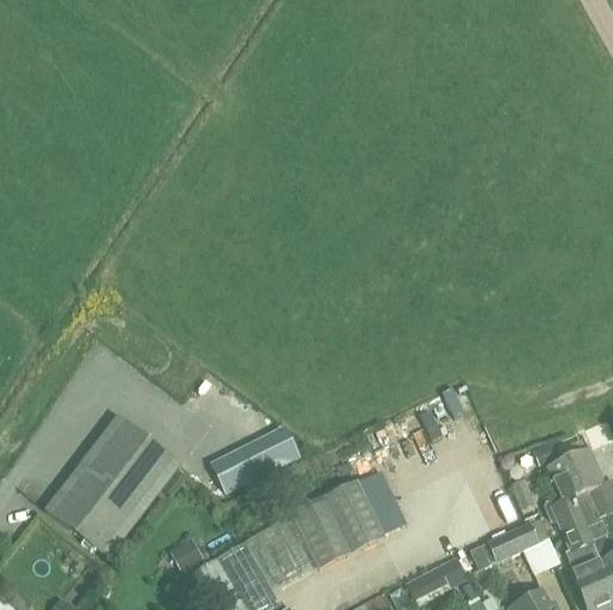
[(114,415),(42,508),(108,557),(179,465),(114,415)]
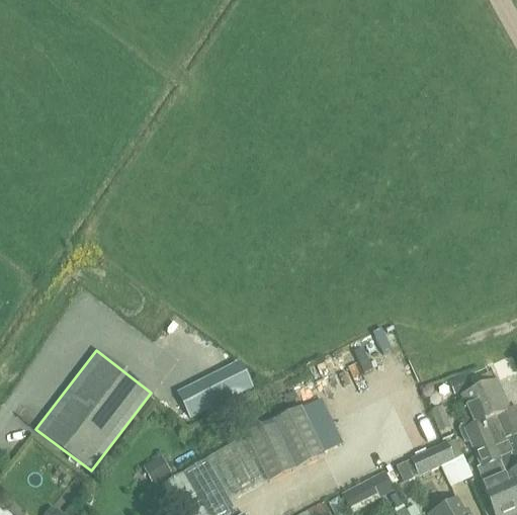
[(444,371),(447,383),(468,377),(464,365),(444,371)]
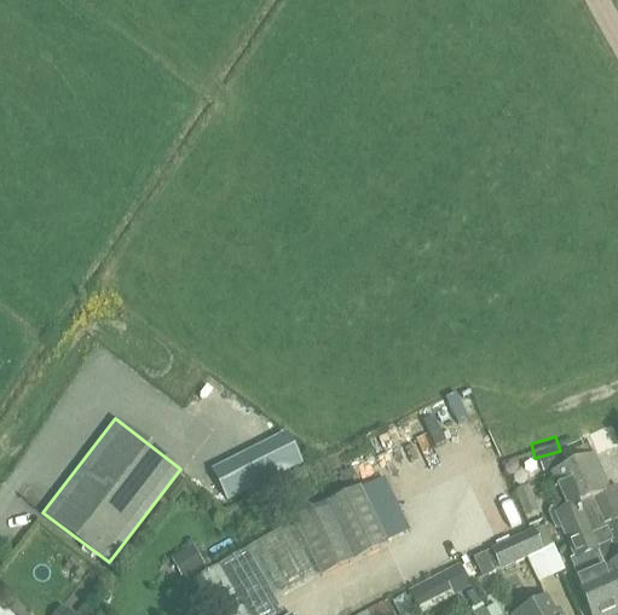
[(594,497),(611,488),(596,453),(554,471),(567,502),(553,506),(552,511),(556,524),(561,527),(565,524),(573,543),(577,541),(582,553),(572,558),(579,578),(577,579),(591,614),(613,614),(617,613),(617,601),(595,547),(612,540),(594,497)]
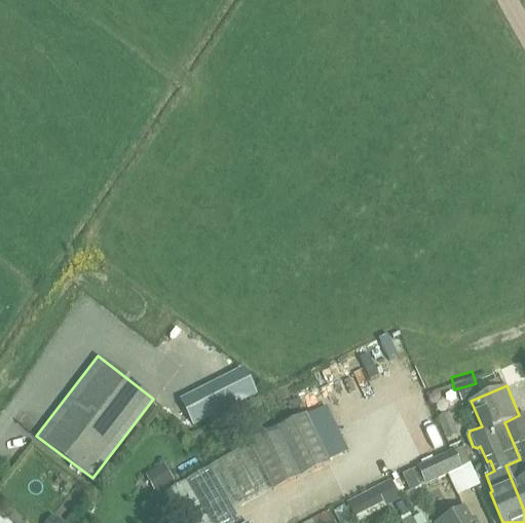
[(446,411),(438,414),(446,436),(455,433),(458,432),(450,409),(446,411)]
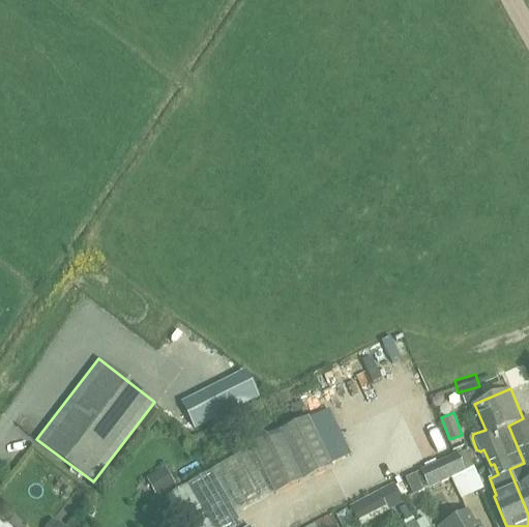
[(253,443),(255,447),(276,492),(332,466),(309,416),(253,443)]
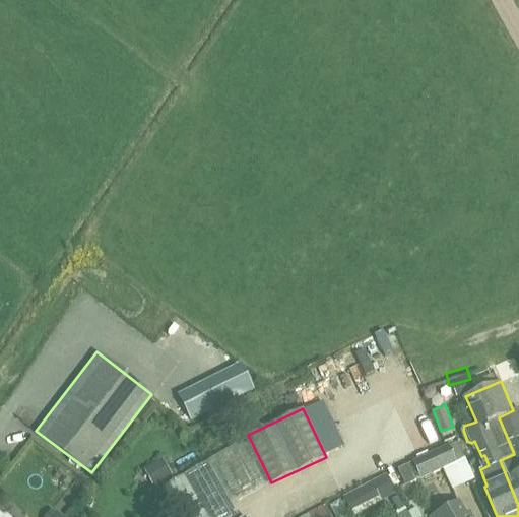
[(518,409),(514,411),(513,410),(499,417),(514,454),(500,460),(518,505),(518,409)]
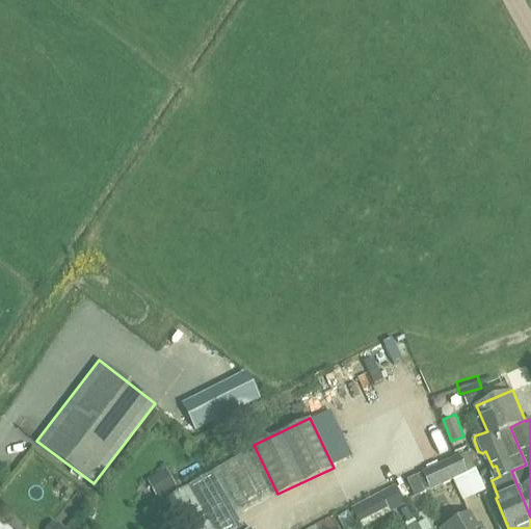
[(212,471),(237,514),(277,494),(256,449),(212,471)]
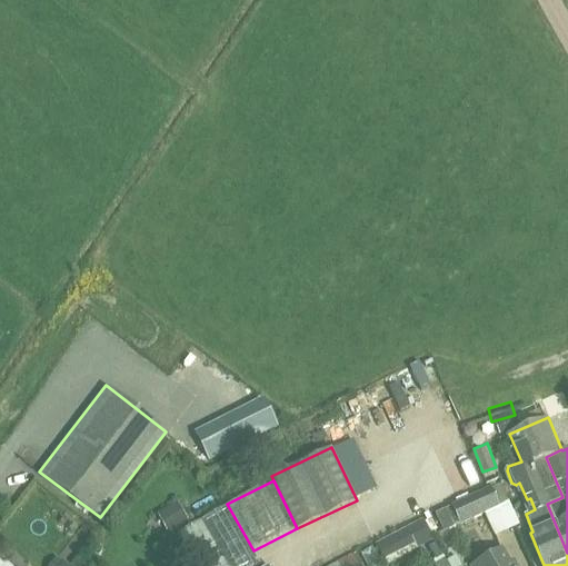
[(444,532),(499,506),(490,488),(436,513),(444,532)]
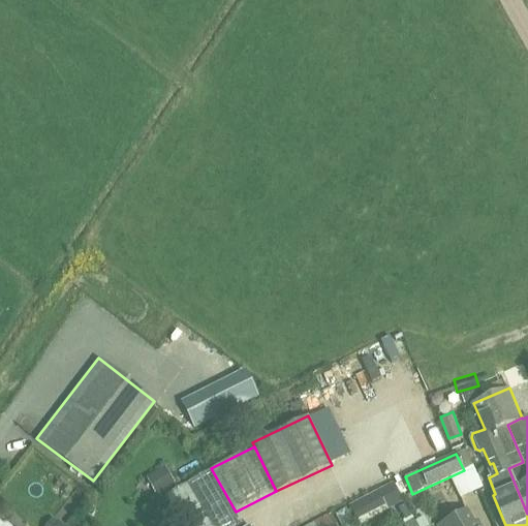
[(146,476),(156,494),(176,484),(165,465),(146,476)]
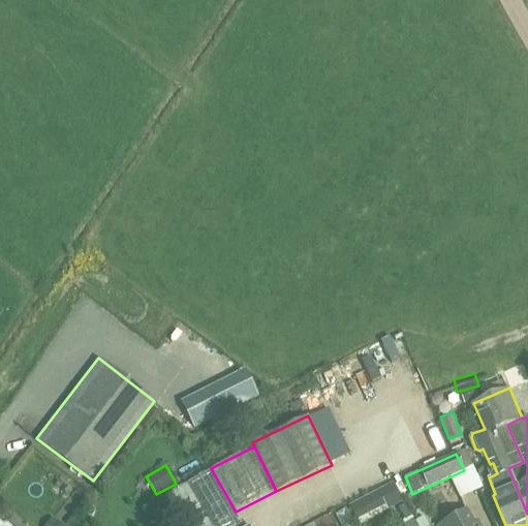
[(236,525),(243,523),(236,512),(211,468),(164,495),(182,525),(236,525)]
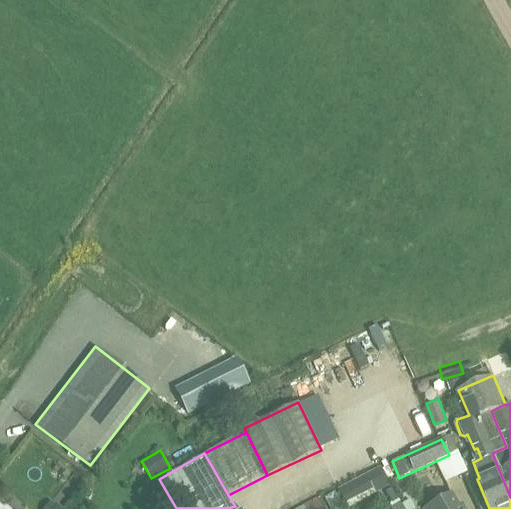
[(366,473),(338,488),(345,500),(373,485),(366,473)]
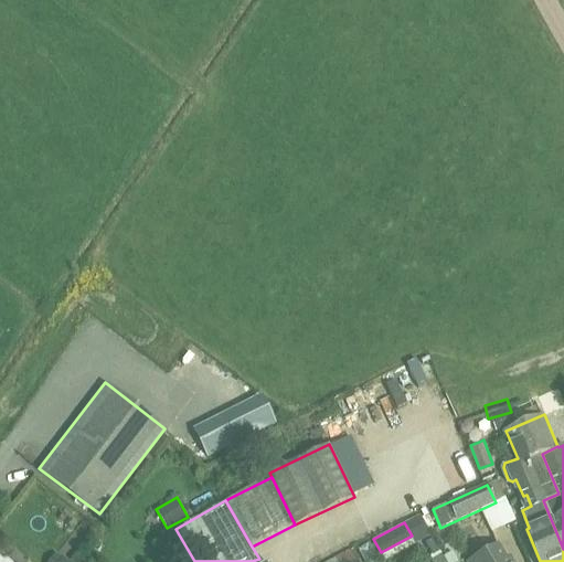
[(508,561),(499,545),(469,561),(508,561)]
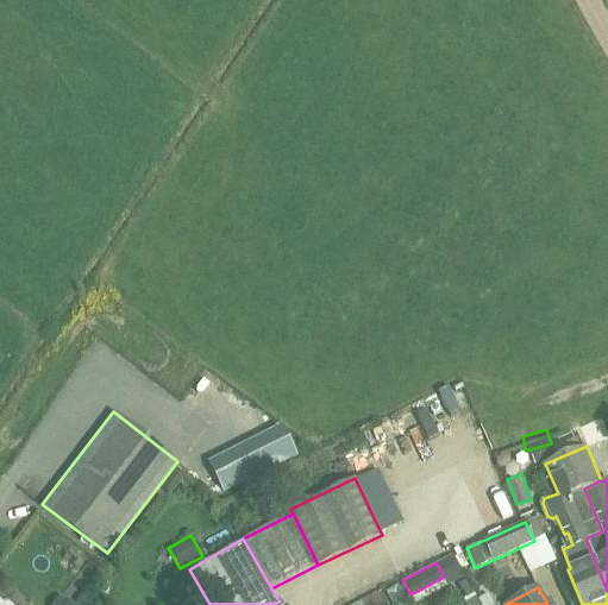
[(384,604),(377,592),(351,604),(384,604)]
